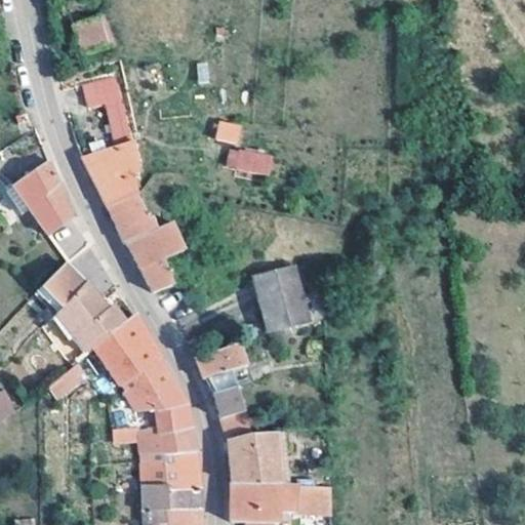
[(82,43),(107,37),(102,4),(77,10),(82,43)]
